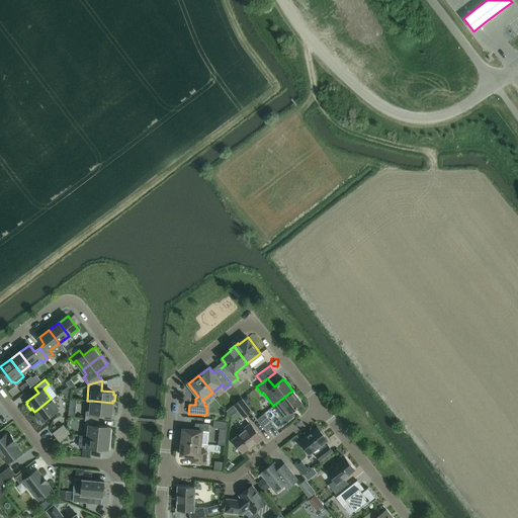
[(288,419),(293,415),(290,412),(303,403),(292,391),(274,405),(284,418),(288,419)]
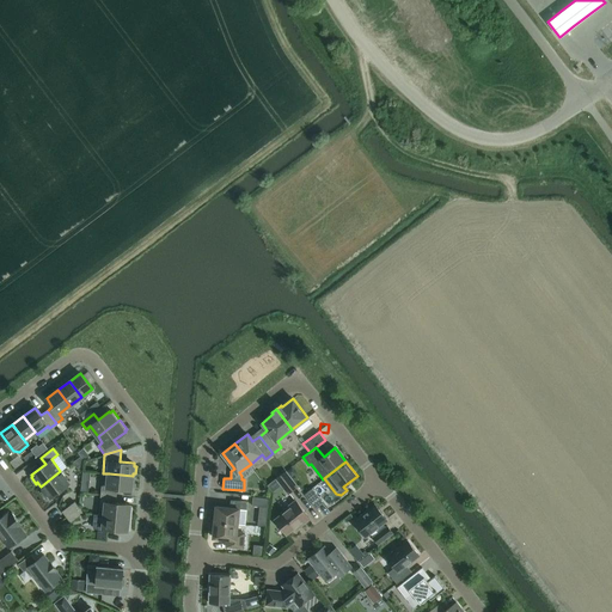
[(49,499),(69,483),(60,471),(41,487),(43,490),(42,491),(46,499),(48,496),(49,499)]
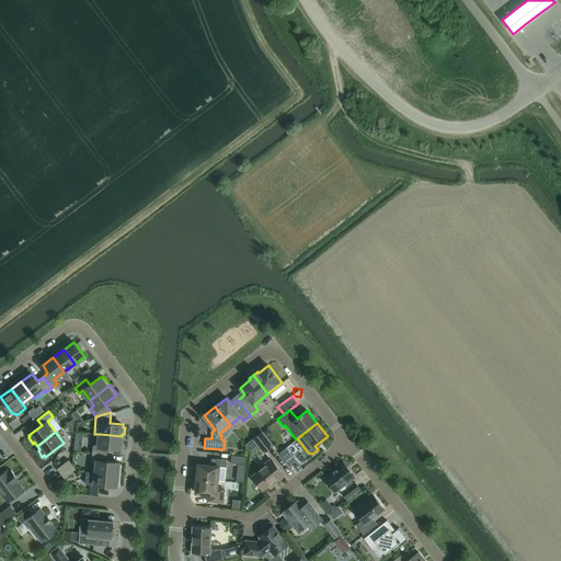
[(262,432),(253,438),(264,453),(273,445),(262,432)]
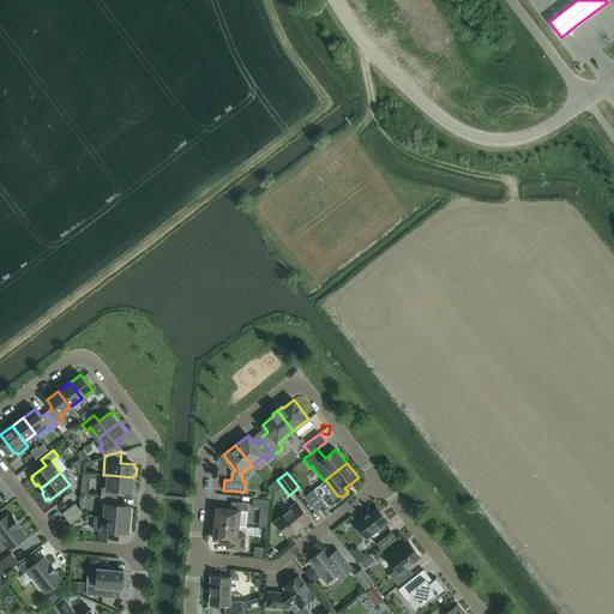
[(134,488),(134,481),(133,481),(133,477),(109,475),(108,482),(102,482),(101,495),(116,497),(118,489),(132,492),(132,488),(134,488)]
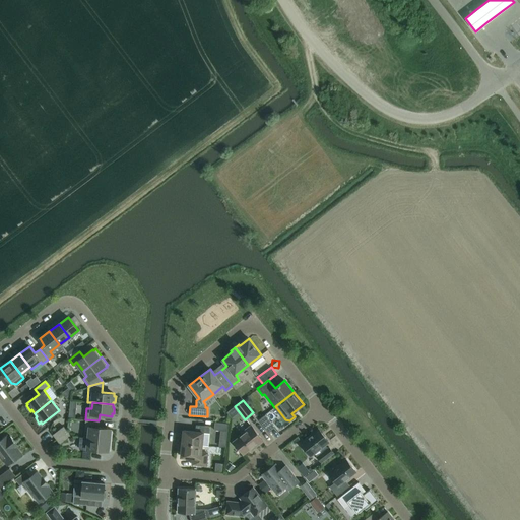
[(267,431),(274,426),(265,414),(259,419),(267,431)]
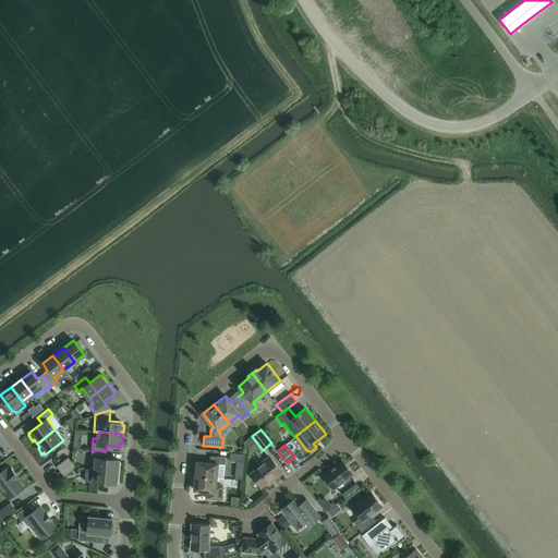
[(120,472),(121,461),(118,461),(119,460),(106,458),(106,451),(92,450),(89,469),(120,472)]
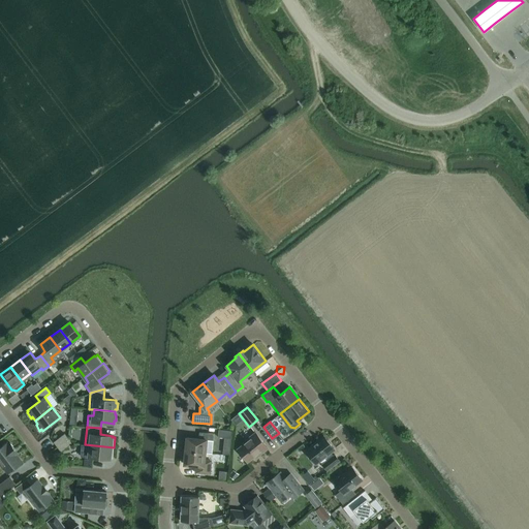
[(231,437),(231,430),(225,430),(219,429),(218,437),(231,438),(231,437)]
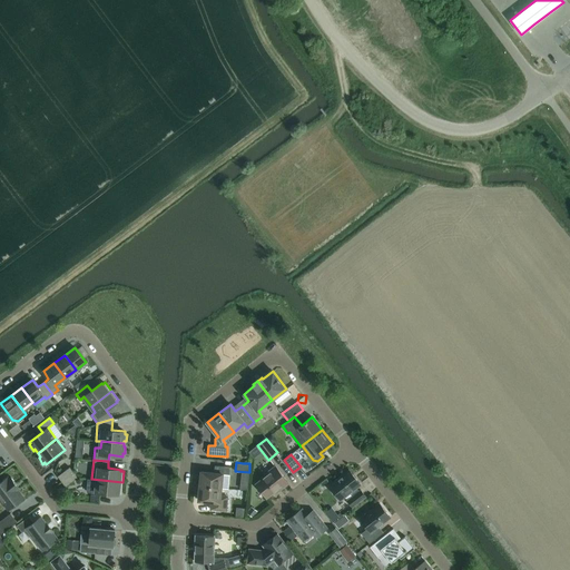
[(228,488),(231,467),(226,467),(215,465),(214,473),(202,471),(199,485),(222,488),(228,488)]
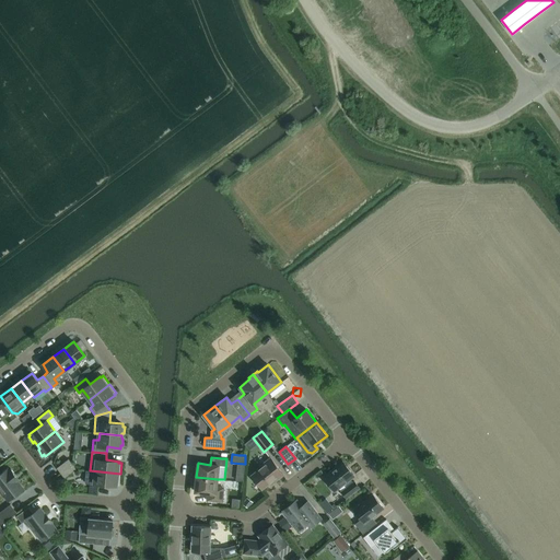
[(277,479),(283,475),(270,457),(264,463),(265,464),(252,475),(255,480),(261,489),(276,478),(277,479)]
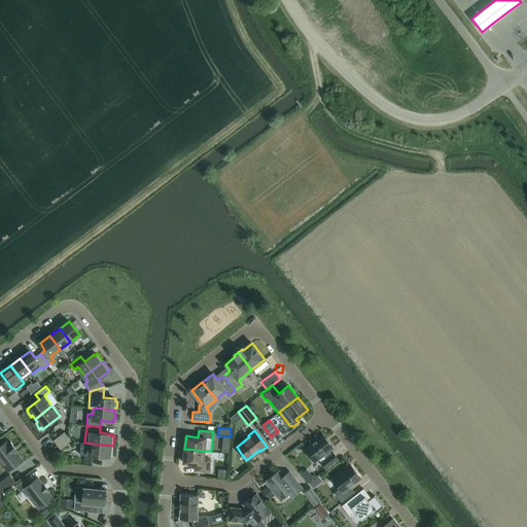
[(57,445),(68,436),(64,431),(54,440),(57,445)]
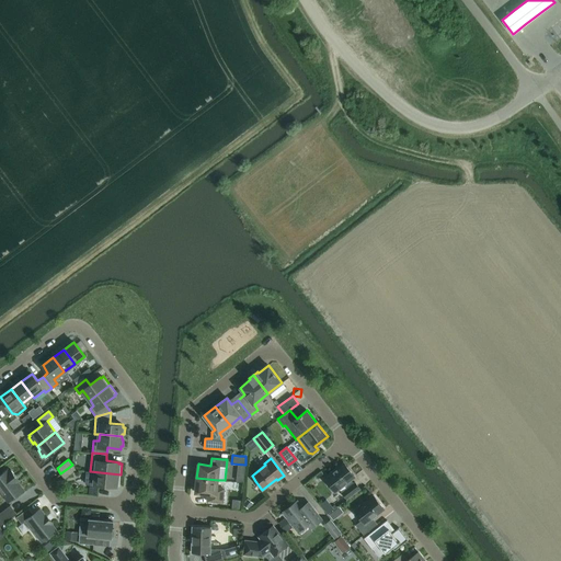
[(353,483),(351,480),(355,477),(343,462),(323,478),(335,492),(344,485),(346,488),(342,492),(347,499),(359,489),(355,482),(353,483)]
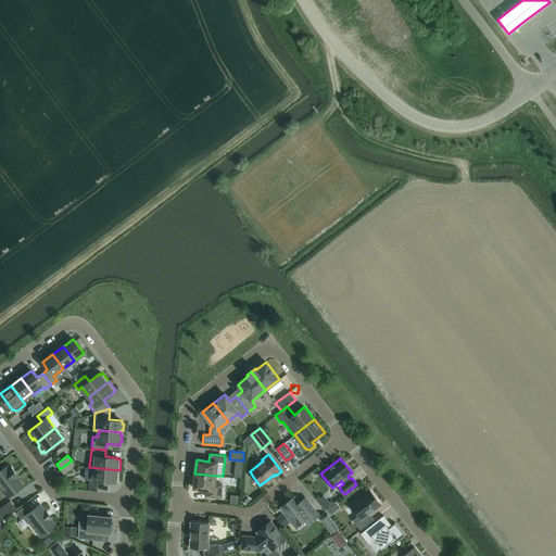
[(64,475),(76,466),(72,460),(60,469),(64,475)]
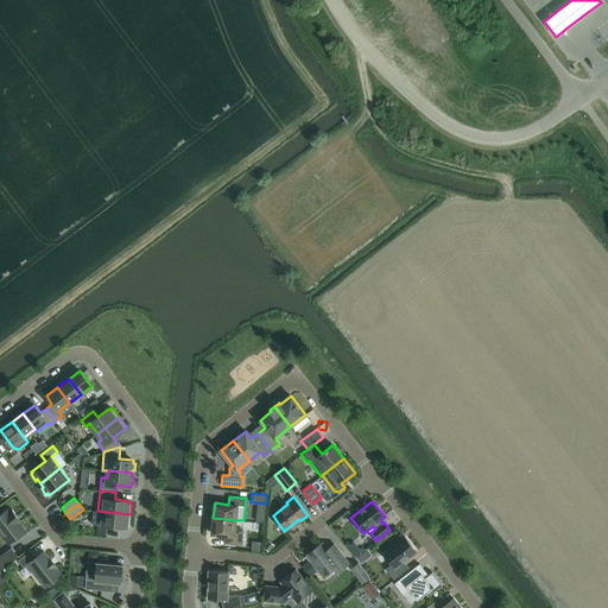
[(10,510),(8,507),(0,513),(0,532),(8,544),(26,531),(20,523),(21,521),(12,508),(10,510)]
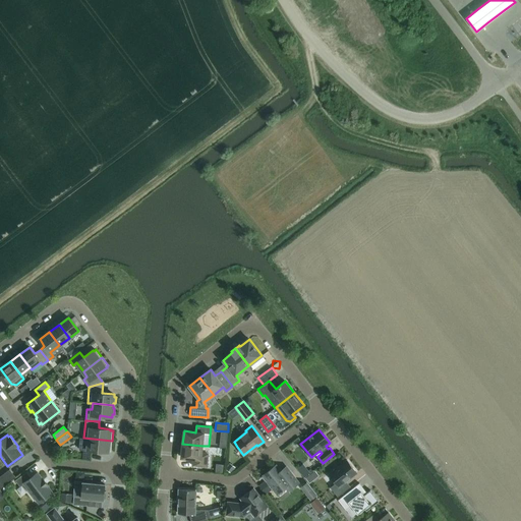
[(111,451),(112,441),(83,438),(80,438),(79,449),(108,452),(108,451),(111,451)]
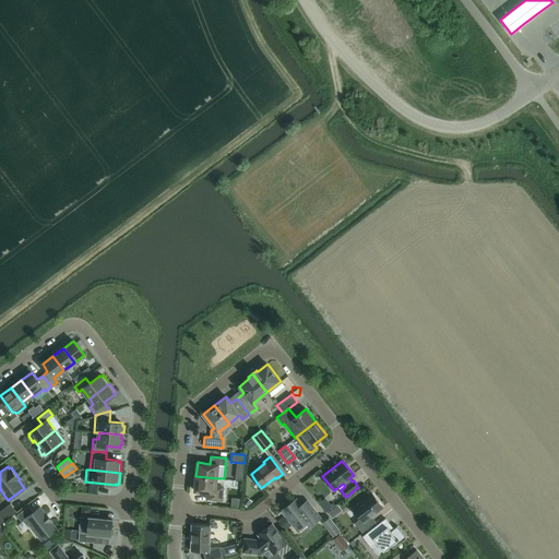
[(222,500),(223,489),(223,487),(216,486),(217,478),(195,476),(194,490),(207,491),(206,499),(222,500)]
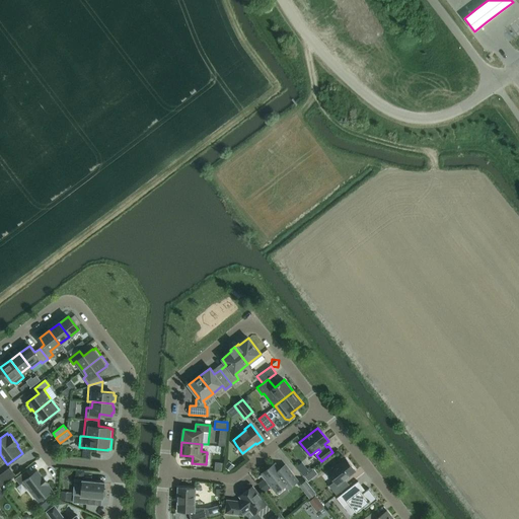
[(337,495),(341,491),(349,485),(345,478),(356,470),(346,458),(327,471),(335,480),(328,485),(337,495)]
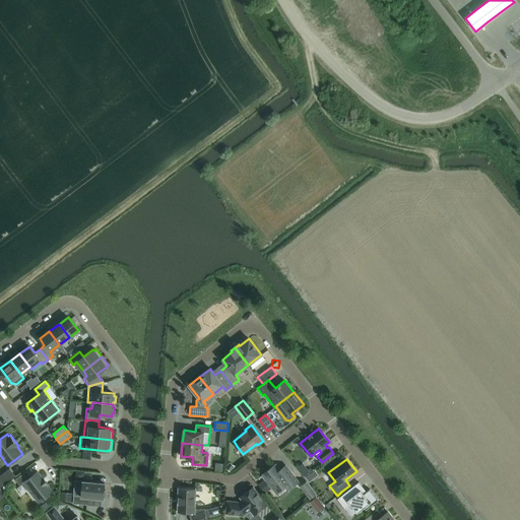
[(275,464),(262,474),(268,482),(276,492),(284,485),(287,490),(299,481),(291,473),(285,465),(280,469),(279,469),(275,464)]
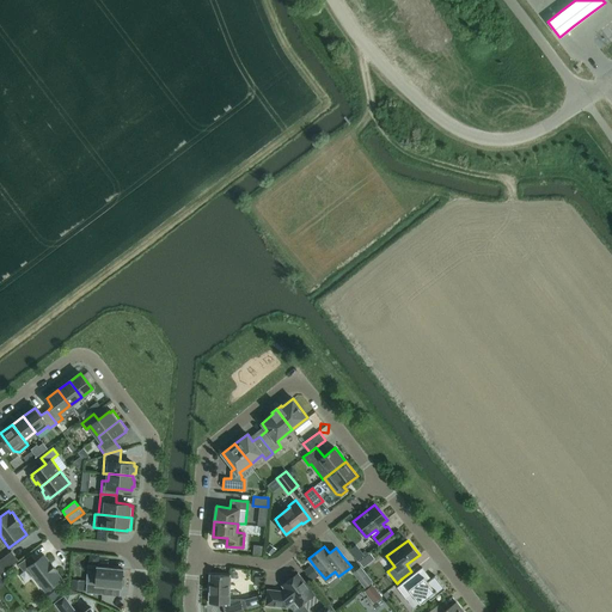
[(0,573),(18,561),(11,551),(0,558),(0,573)]
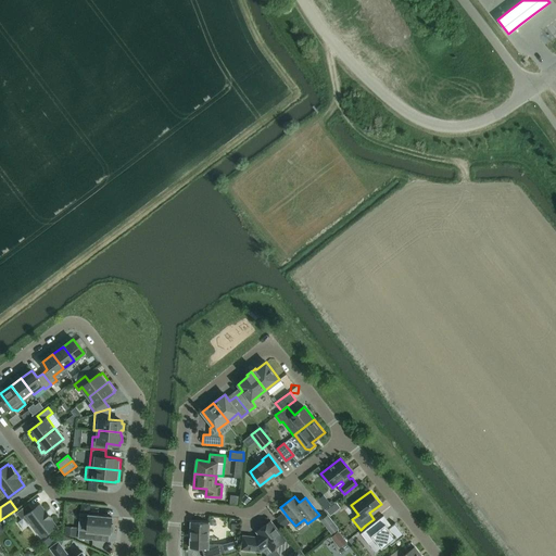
[(33,509),(28,503),(16,512),(22,518),(25,516),(41,538),(57,526),(40,504),(33,509)]
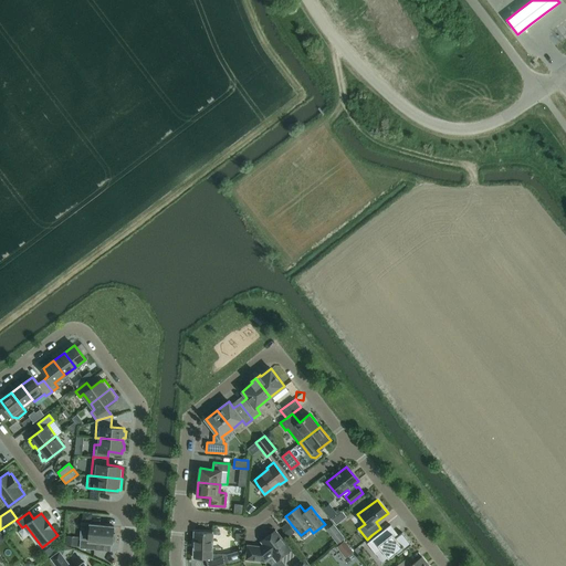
[(55,517),(60,524),(65,521),(60,514),(55,517)]
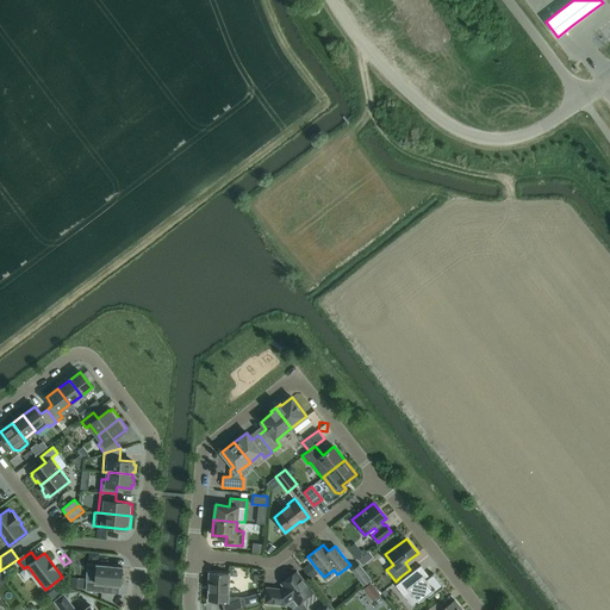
[(363,555),(358,559),(362,565),(367,560),(363,555)]
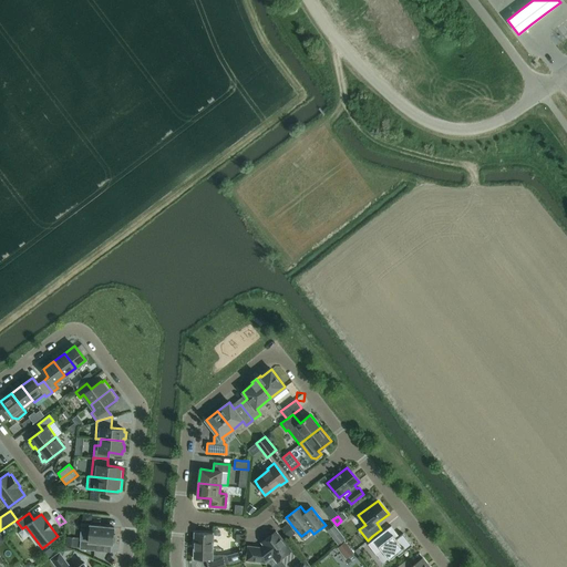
[(76,525),(75,535),(85,535),(86,526),(76,525)]
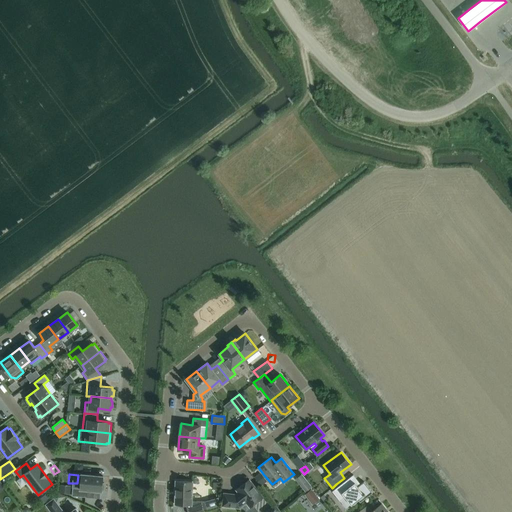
[(103,489),(104,483),(102,482),(103,476),(82,474),(80,488),(72,487),(72,495),(86,497),(86,489),(102,491),(102,489),(103,489)]
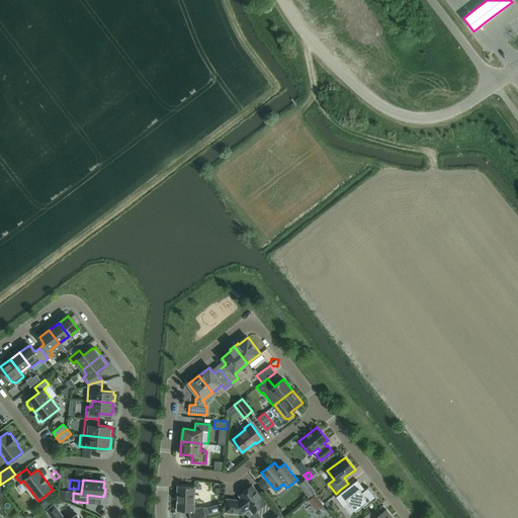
[(309,497),(315,492),(306,480),(299,485),(309,497)]
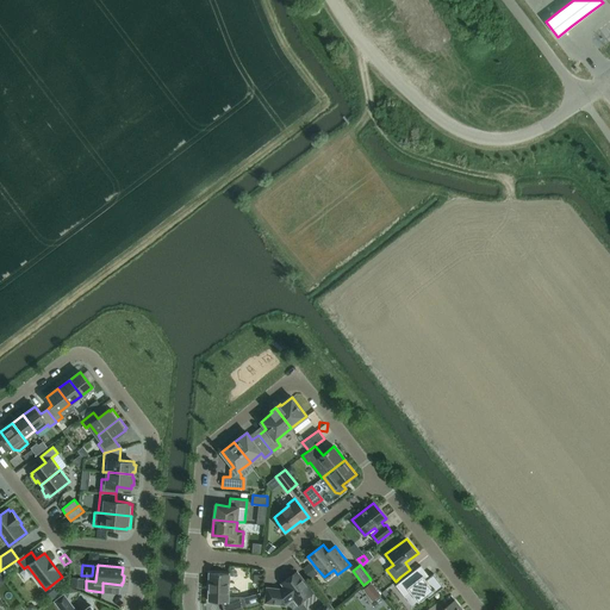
[(427,579),(418,568),(421,566),(421,565),(396,585),(411,604),(417,599),(418,602),(427,596),(429,598),(443,586),(434,573),(427,579)]
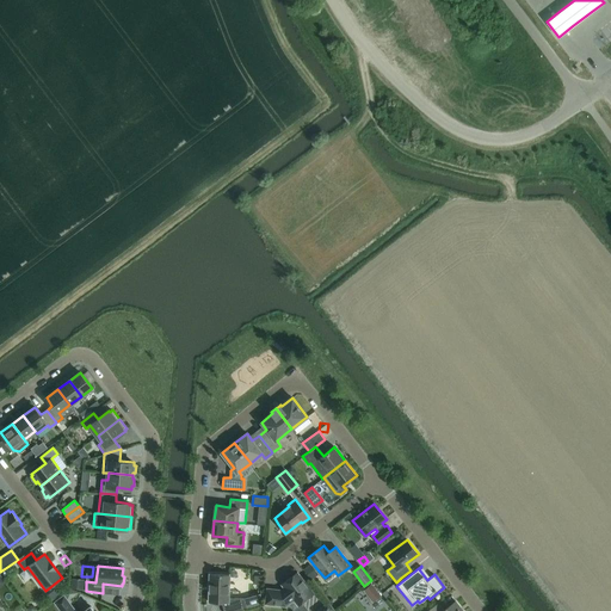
[(381,571),(371,578),(382,590),(392,582),(381,571)]
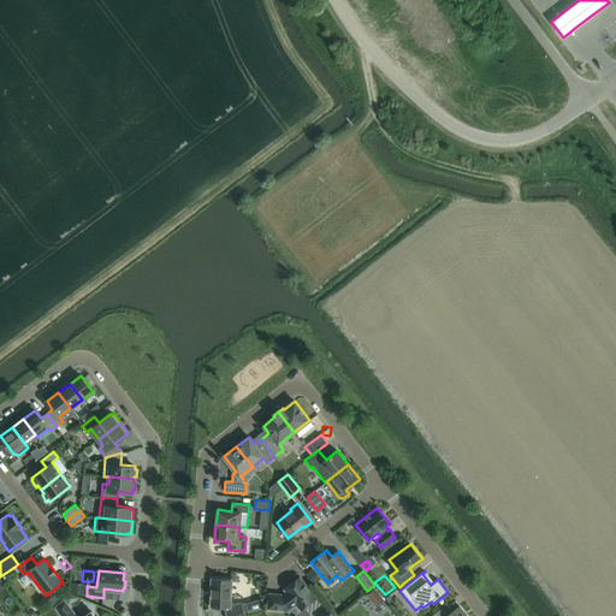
[(267,605),(267,609),(288,610),(296,604),(301,610),(317,598),(307,586),(300,576),(284,588),(286,592),(283,594),(270,593),(267,605)]
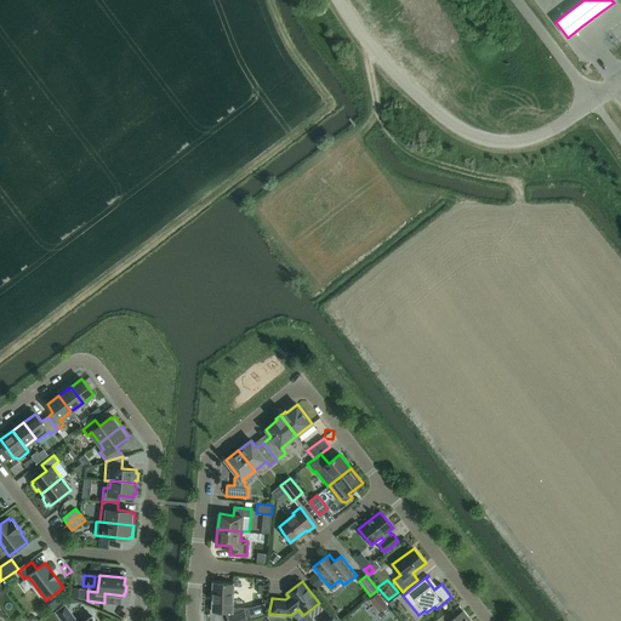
[(227,620),(238,620),(251,617),(248,608),(233,608),(233,584),(214,584),(212,611),(226,613),(227,620)]
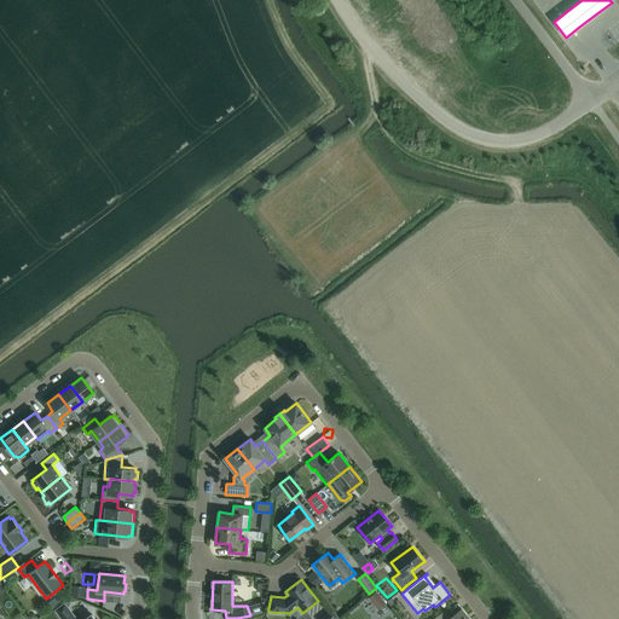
[(377,590),(368,597),(377,611),(387,603),(377,590)]
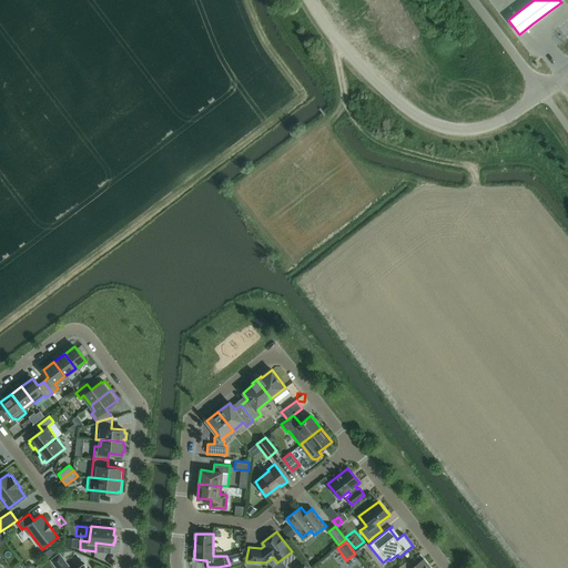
[(58,567),(69,567),(70,567),(60,554),(52,560),(58,567)]
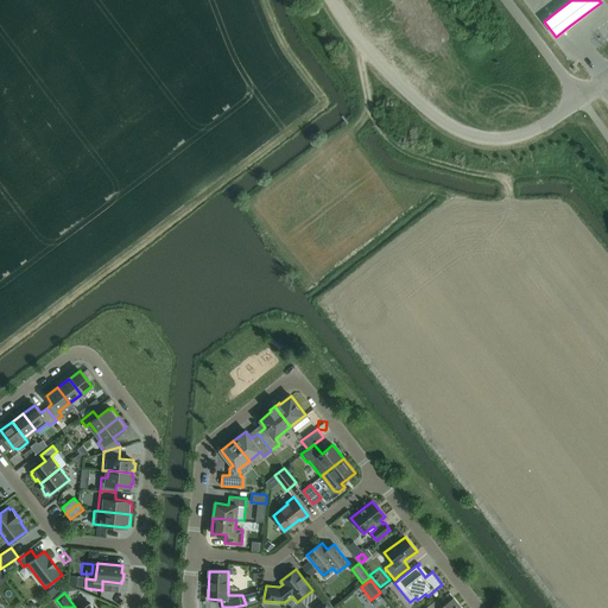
All buildings are outlined.
